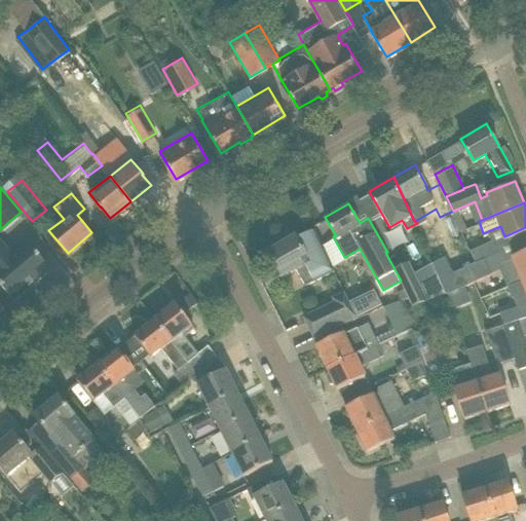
[(334,269),(314,227),(296,235),(295,233),(268,249),(282,273),(295,266),(304,283),(334,269)]
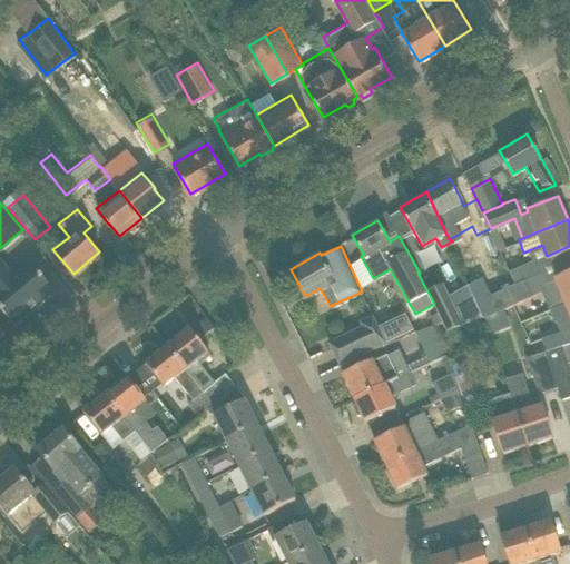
[(508,269),(513,282),(516,280),(516,282),(542,269),(536,256),(508,269)]
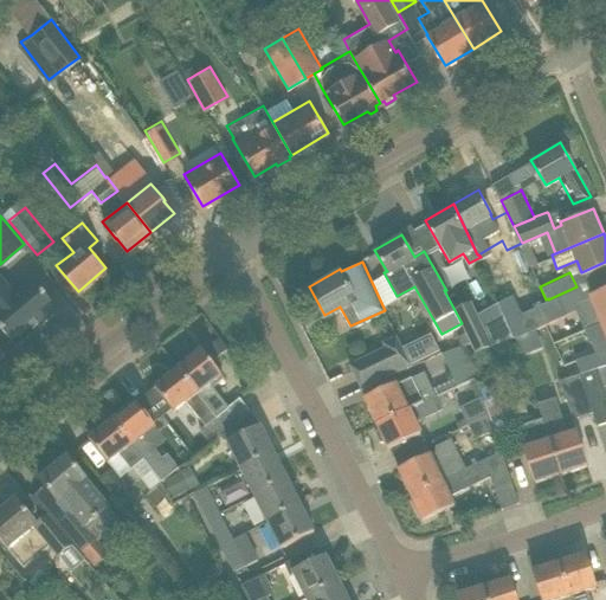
[(0,273),(0,324),(15,343),(58,307),(31,276),(14,290),(7,282),(0,273)]
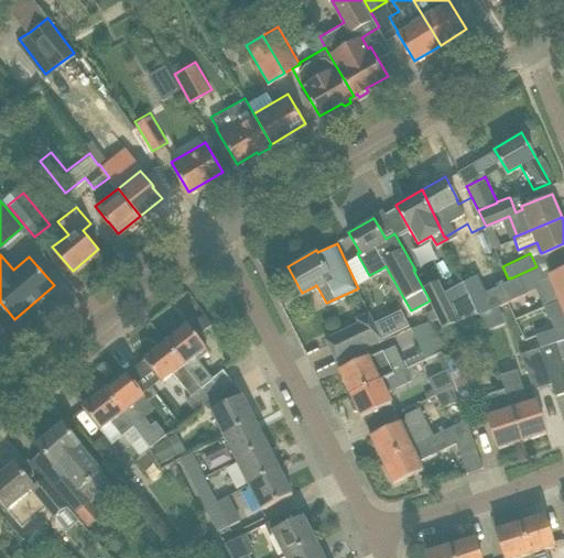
[(480,271),(485,281),(505,271),(499,261),(480,271)]
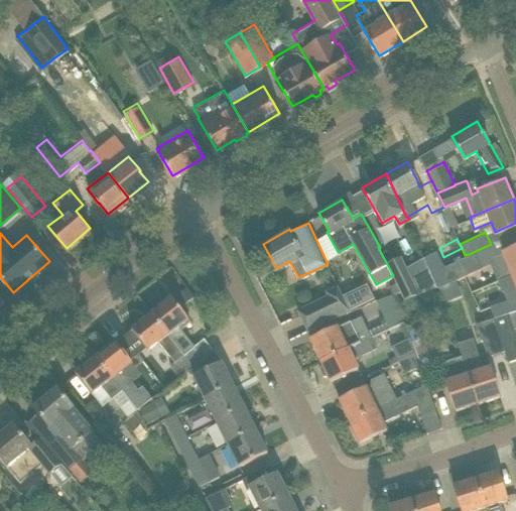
[(515,244),(488,257),(497,278),(515,270),(515,244)]
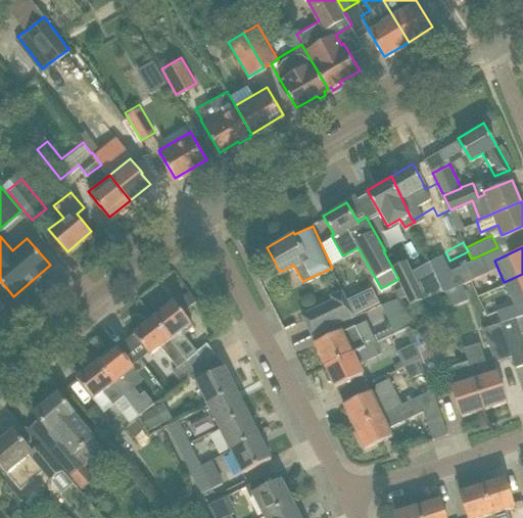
[(442,252),(430,257),(435,271),(444,289),(455,285),(447,270),(449,269),(442,252)]
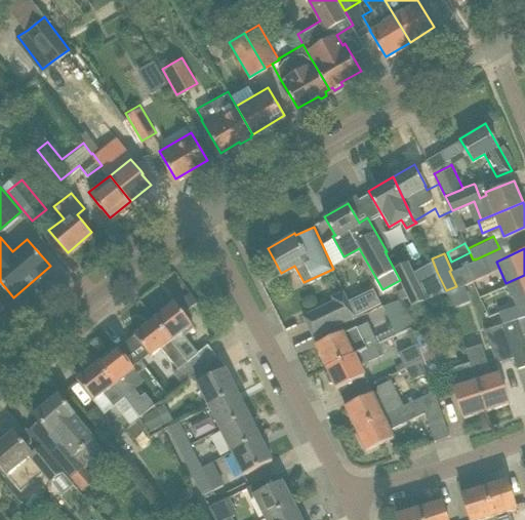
[(407,258),(393,266),(411,303),(426,295),(407,258)]
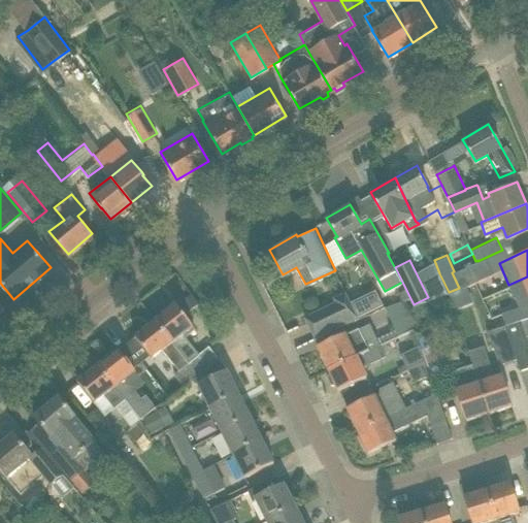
[(477,260),(475,261),(454,271),(452,272),(459,288),(485,275),(477,261),(477,260)]
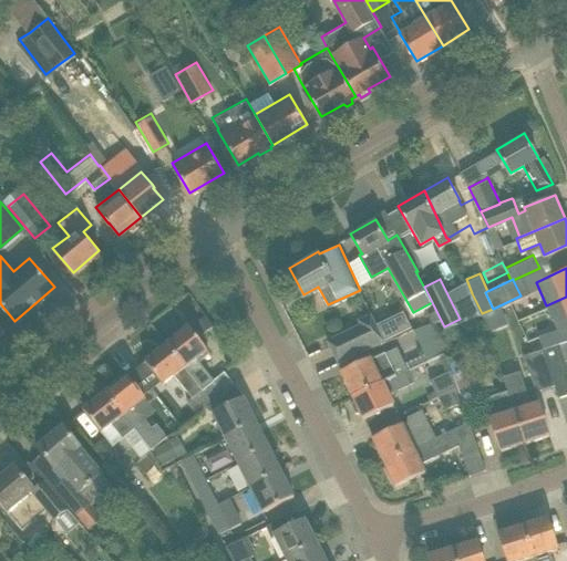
[(538,334),(543,346),(558,342),(566,338),(566,297),(546,305),(556,328),(538,334)]
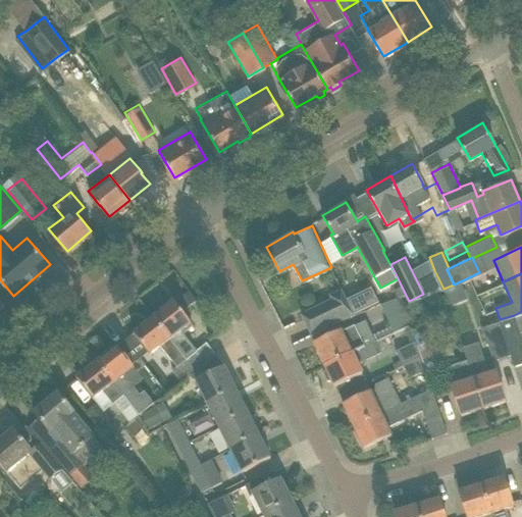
[(371,285),(346,297),(353,312),(378,299),(371,285)]
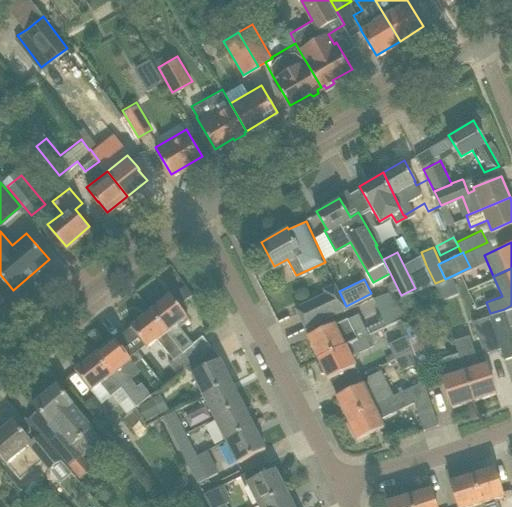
[(295,306),(305,326),(346,306),(339,291),(334,282),(323,287),(325,291),(295,306)]
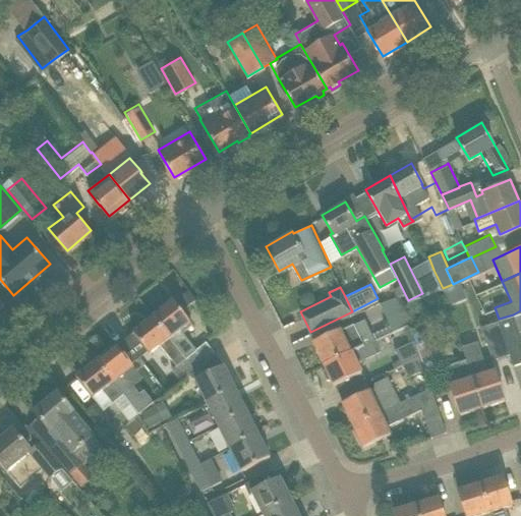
[(187,289),(178,297),(184,305),(194,297),(187,289)]
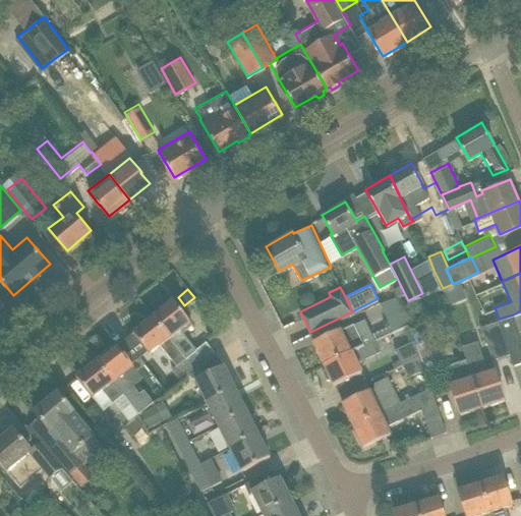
[(393,329),(409,322),(410,321),(399,292),(379,301),(392,330),(393,329)]
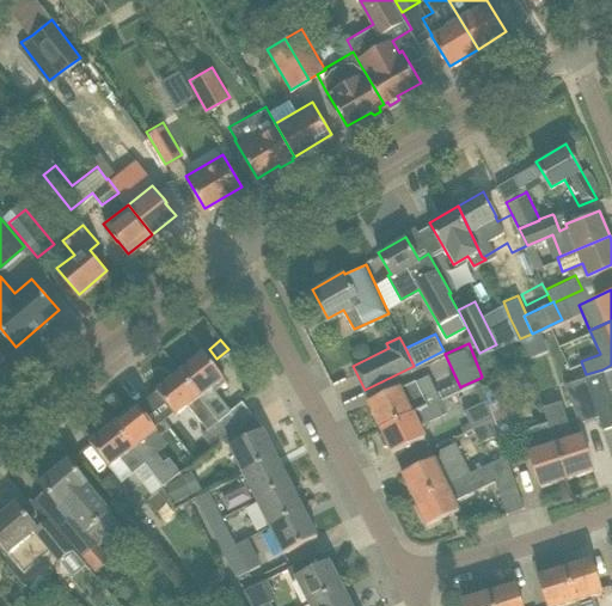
[(203,350),(179,369),(230,432),(254,414),(242,398),(230,408),(212,385),(222,375),(203,350)]
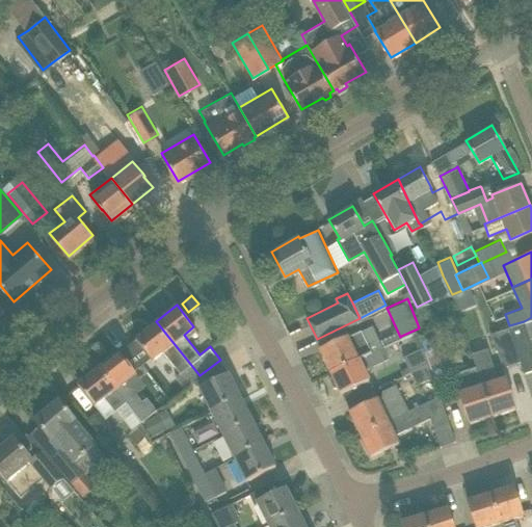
[(521,360),(520,360),(524,371),(531,368),(531,346),(529,338),(531,336),(531,317),(524,321),(509,325),(521,360)]
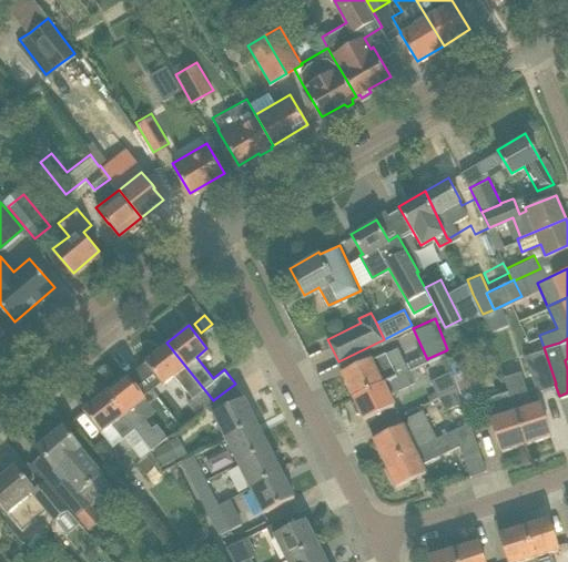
[(213,400),(166,343),(144,359),(163,382),(174,374),(191,396),(186,399),(182,394),(168,406),(182,425),(213,400)]
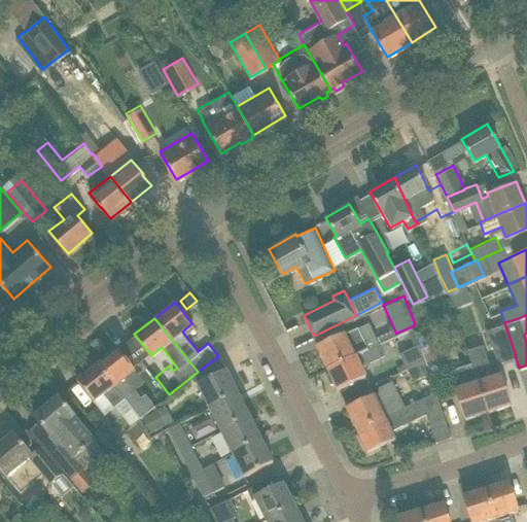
[(424,320),(415,321),(417,331),(426,329),(424,320)]
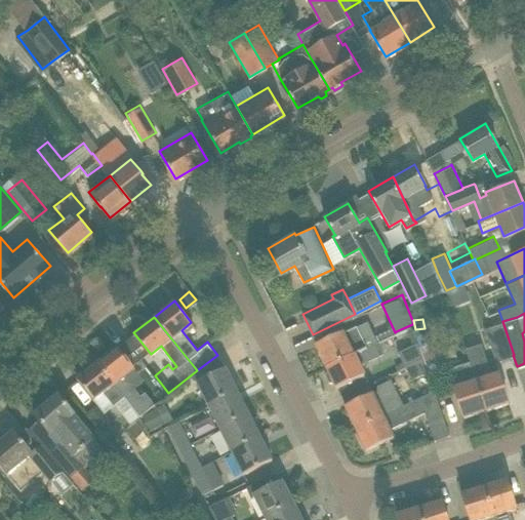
[(315,344),(326,365),(376,341),(367,320),(344,330),(344,329),(315,344)]
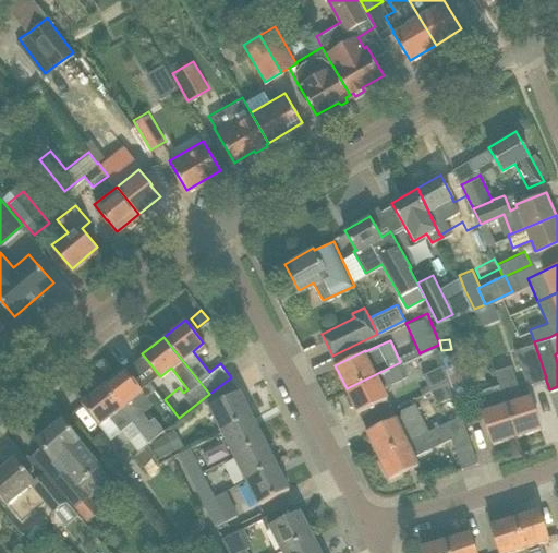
[(526,384),(545,377),(546,377),(534,341),(514,348),(526,384)]
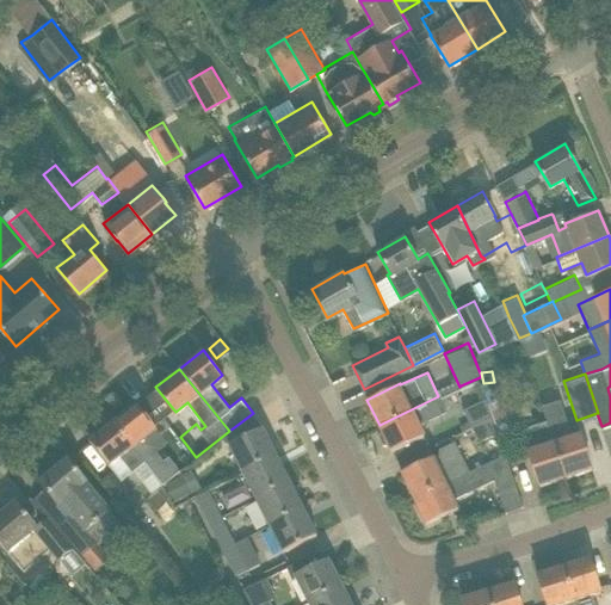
[(462,408),(470,425),(493,414),(486,396),(483,388),(480,377),(461,386),(469,405),(462,408)]
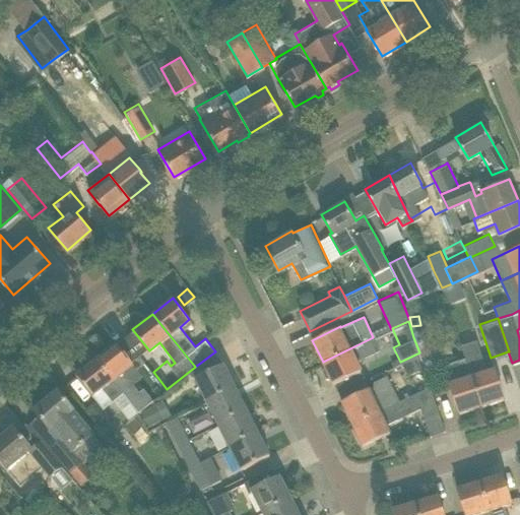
[(413,337),(419,352),(424,366),(423,367),(425,371),(437,367),(424,326),(411,330),(413,337)]
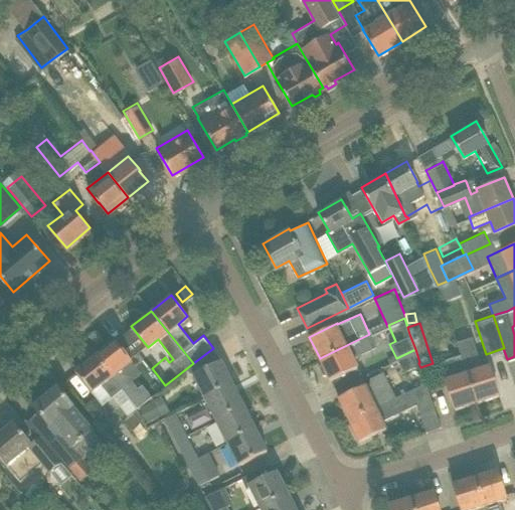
[(369,334),(320,358),(321,361),(319,365),(322,372),(327,373),(330,378),(357,365),(352,356),(375,345),(369,334)]
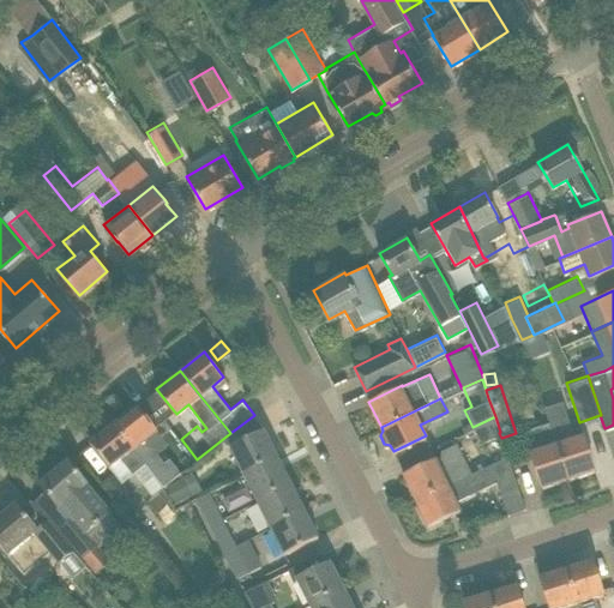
[(138,403),(114,422),(145,462),(157,452),(145,438),(157,429),(138,403)]
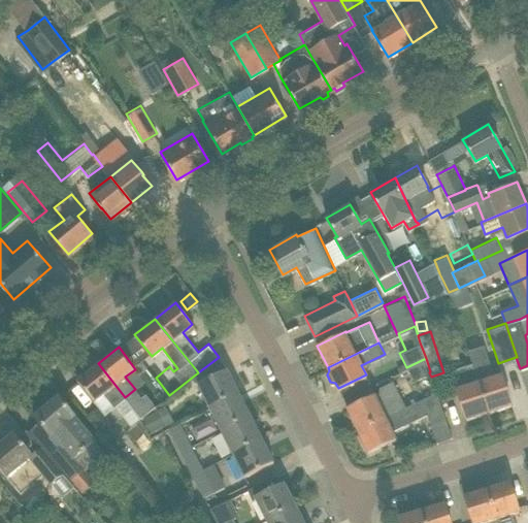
[(470,361),(471,363),(472,362),(479,381),(489,411),(512,403),(501,373),(494,376),(488,356),(470,361)]
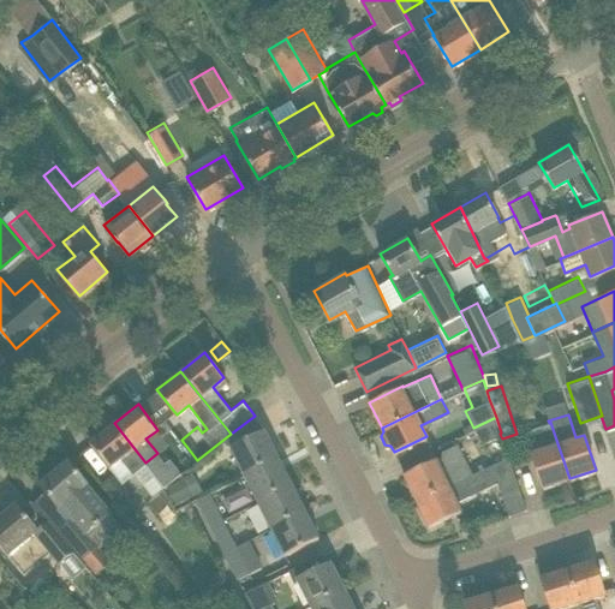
[(496,417),(473,428),(481,443),(500,434),(501,433),(496,417)]
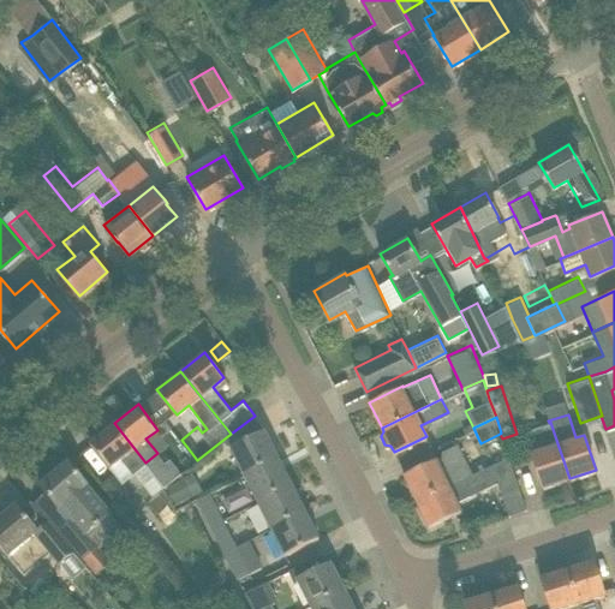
[(550,422),(549,423),(525,430),(531,451),(543,487),(569,478),(557,443),(550,422)]
